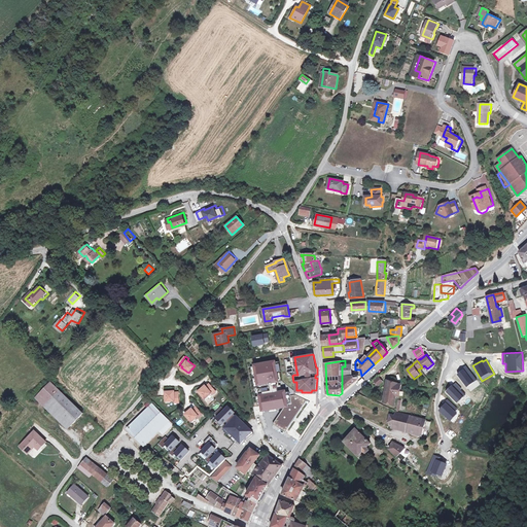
[(283,408),(283,405),(286,405),(291,403),(290,395),(289,392),(282,388),(281,385),(279,385),(278,382),(279,382),(277,373),(277,372),(275,362),(275,361),(254,364),(258,389),(260,389),(261,394),(259,395),(260,402),(262,409),(270,408),(270,410),(283,408)]
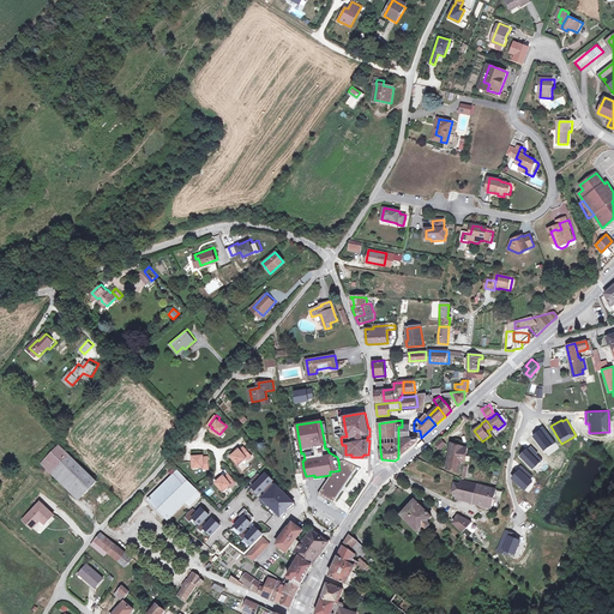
[(300,453),(301,461),(299,461),(301,469),(304,469),(302,461),(305,459),(304,453),(301,453),(296,425),(293,426),(298,455),(300,453)]
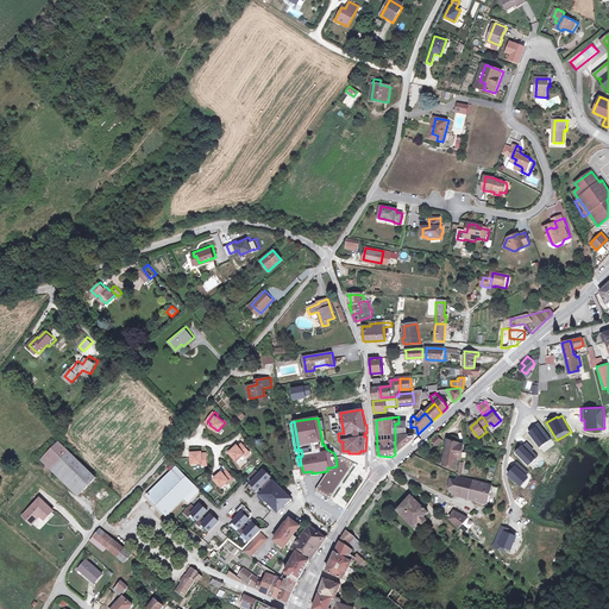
[(406,433),(406,421),(399,421),(399,424),(395,424),(395,434),(406,433)]
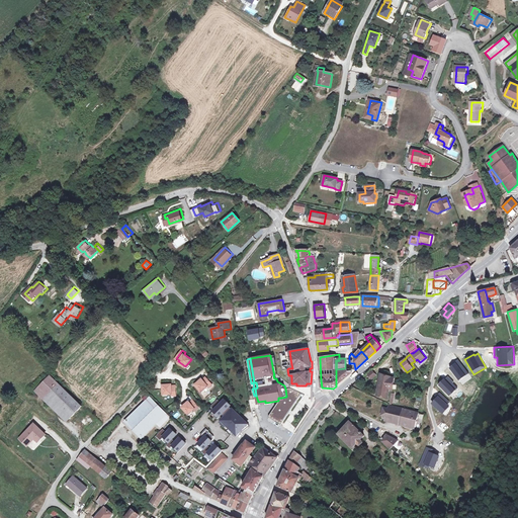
[(448,367),(458,380),(468,373),(458,360),(448,367)]
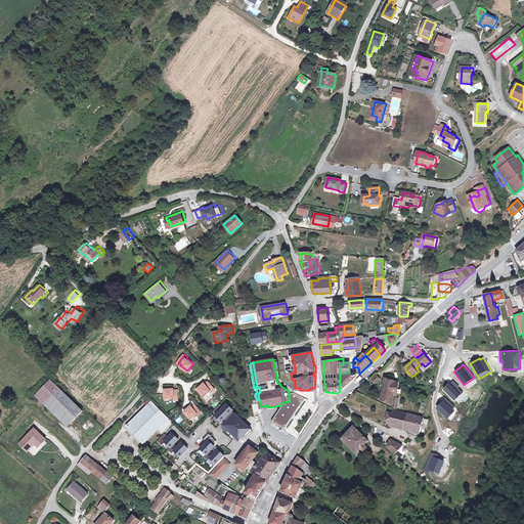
[(349,373),(340,374),(340,391),(347,385),(356,376),(356,373),(349,373)]
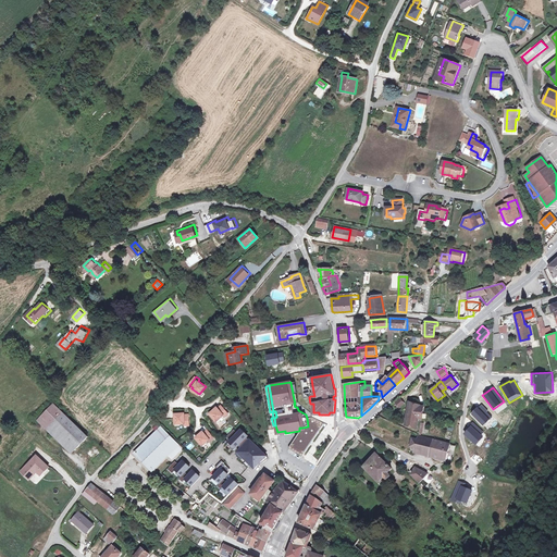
[(411,401),(407,425),(418,428),(419,417),(423,417),(424,412),(424,405),(420,404),(420,403),(411,401)]
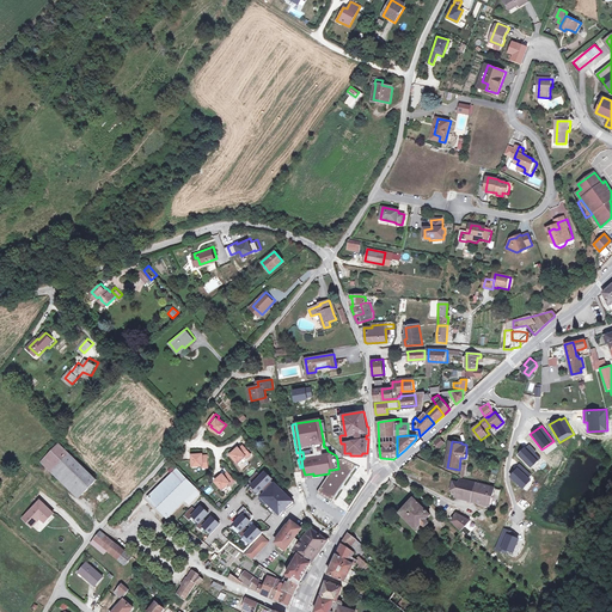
[(44,458),(55,469),(68,453),(57,444),(44,458)]
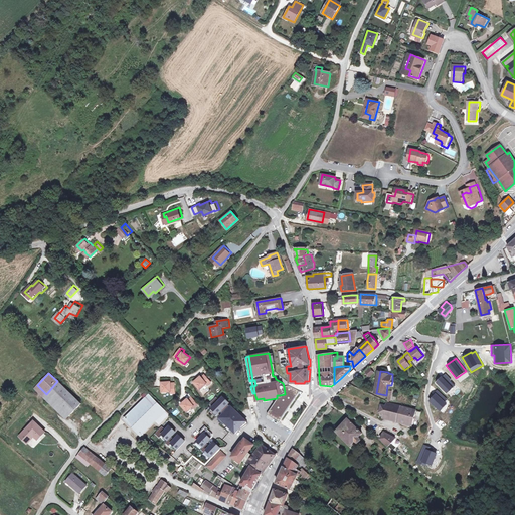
[(435,382),(447,393),(456,384),(445,373),(435,382)]
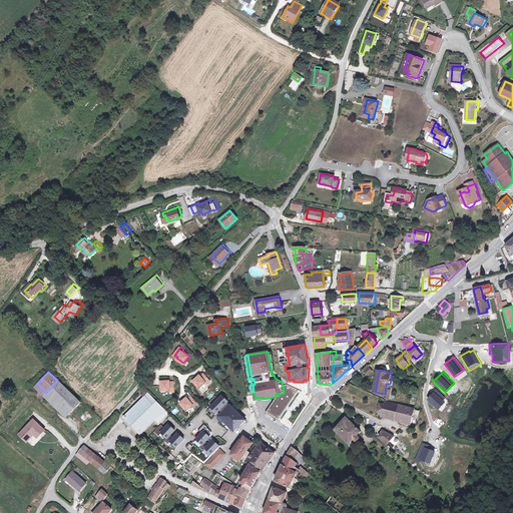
[(201,376),(200,375),(193,381),(200,388),(206,382),(207,384),(211,381),(204,373),(201,376)]
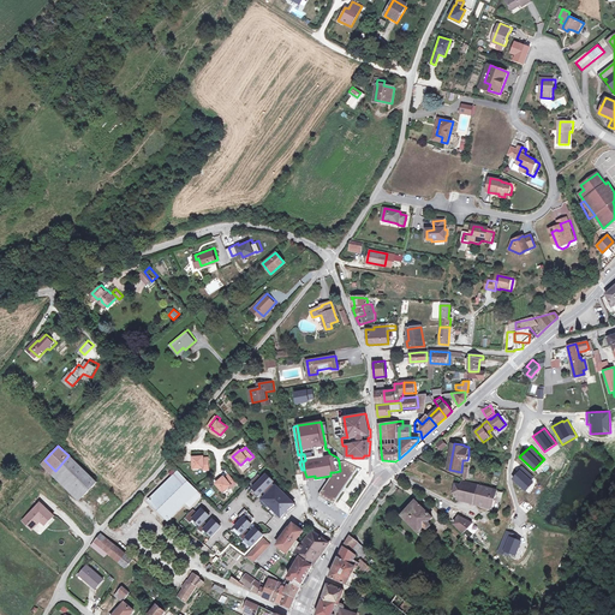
[(55,471),(52,475),(63,485),(66,482),(83,497),(96,483),(69,455),(55,471)]
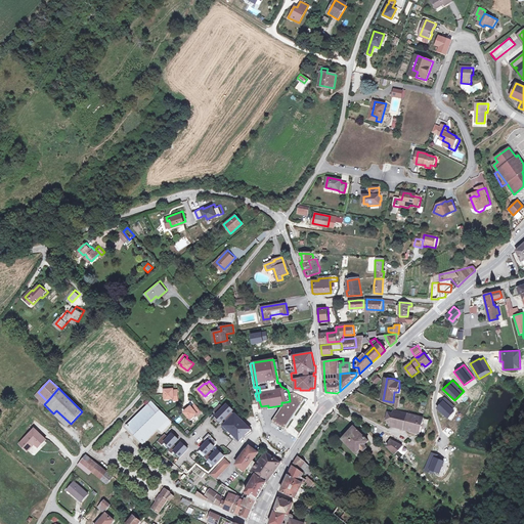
[(174,389),(174,388),(165,389),(166,398),(174,398),(174,399),(179,399),(178,389),(174,389)]
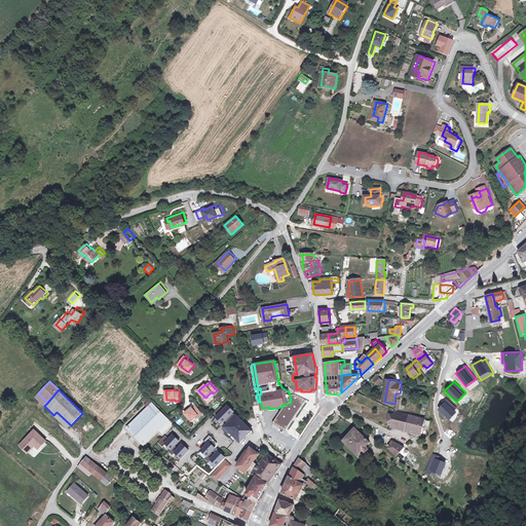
[(286,404),(273,423),(286,431),(306,400),(295,393),(290,395),(291,403),(286,404)]
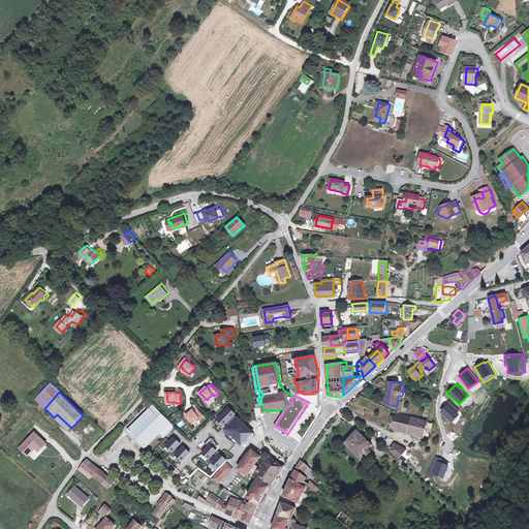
[(440,412),(452,423),(459,414),(457,412),(460,409),(449,401),(440,412)]
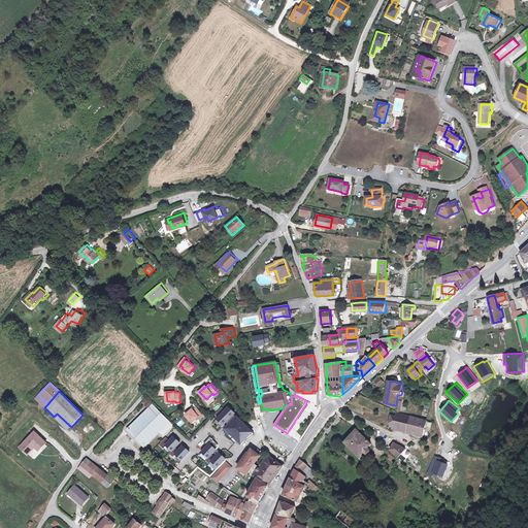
[(173,425),(154,404),(154,405),(150,401),(145,405),(150,409),(129,429),(145,444),(161,430),(165,434),(173,425)]
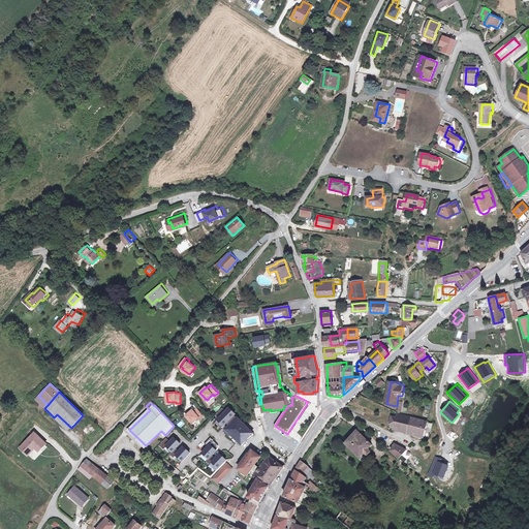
[(194,410),(193,409),(186,415),(192,423),(199,416),(200,418),(204,415),(197,407),(194,410)]
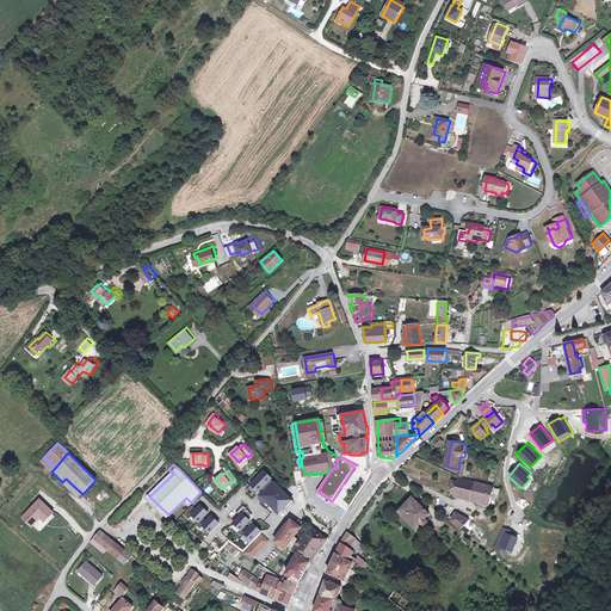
[(250,479),(253,483),(252,485),(259,492),(263,488),(265,492),(275,483),(271,480),(272,479),(265,471),(261,475),(257,471),(250,479)]
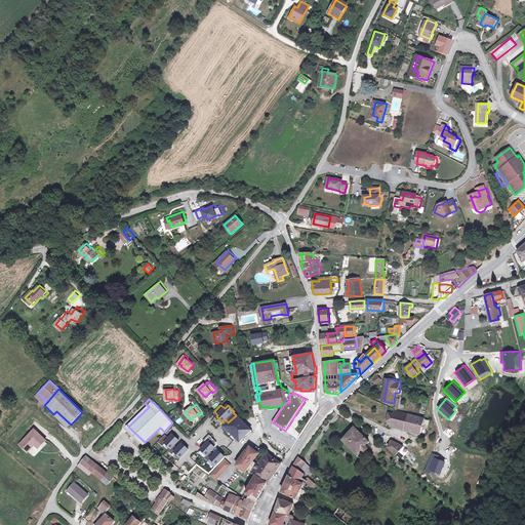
[(426,416),(400,409),(396,408),(395,412),(392,421),(391,426),(420,434),(426,416)]
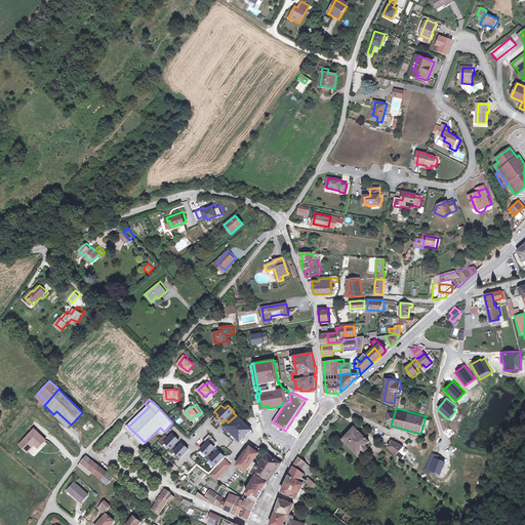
[(241,442),(245,437),(246,438),(249,436),(252,434),(251,432),(247,428),(248,426),(242,420),(241,421),(239,418),(240,417),(236,414),(236,415),(228,422),(225,427),(231,432),(234,435),(236,438),(237,438),(241,442)]
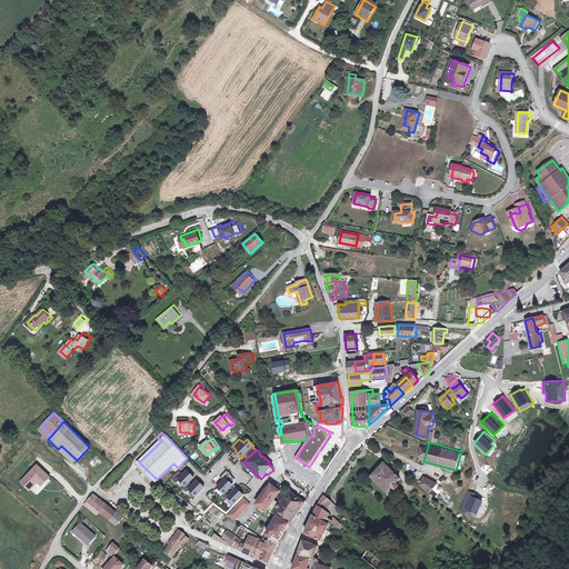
[(401,476),(385,462),(372,477),(389,490),(393,485),(398,487),(401,483),(398,480),(401,476)]
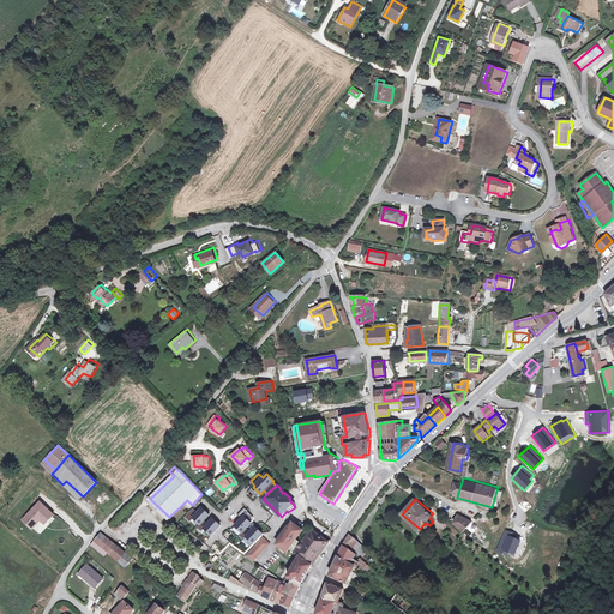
[(38,503),(22,519),(31,529),(40,521),(42,518),(47,522),(53,516),(38,503)]
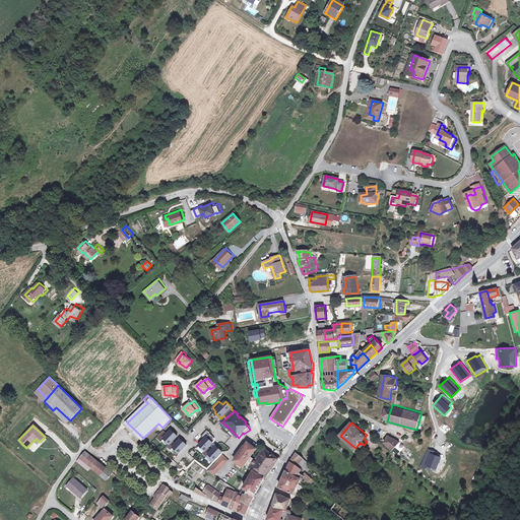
[(170,444),(174,440),(178,436),(172,430),(168,434),(164,430),(156,437),(161,442),(165,439),(170,444)]
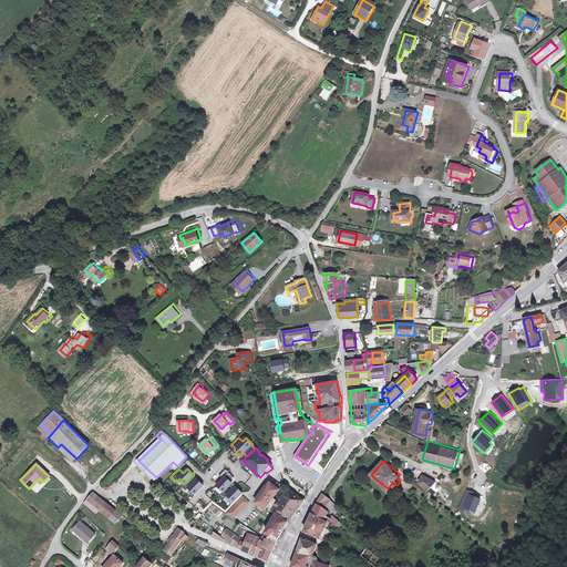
[(232,492),(228,487),(233,483),(226,476),(230,472),(226,468),(220,475),(224,478),(217,485),(224,492),(222,494),(225,497),(228,495),(234,502),(243,493),(236,486),(232,492)]
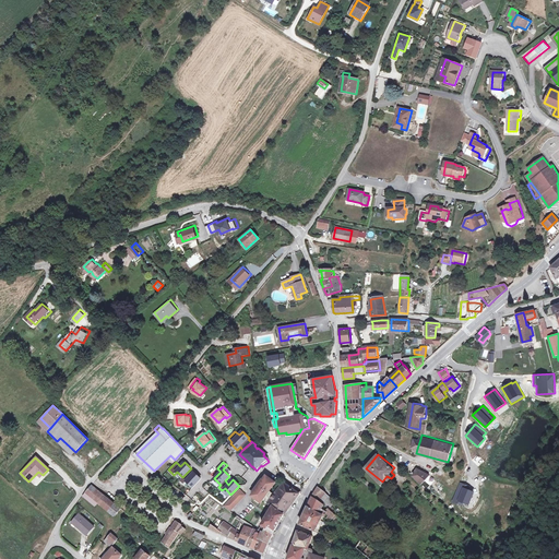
[(284,467),(295,475),(298,470),(287,462),(284,467)]
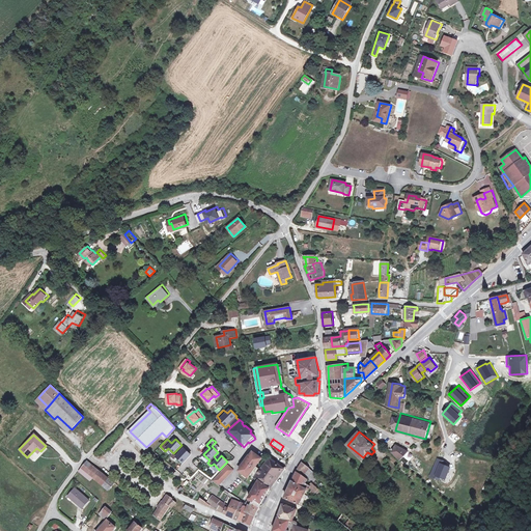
[(401,443),(394,451),(401,457),(407,454),(410,450),(401,443)]
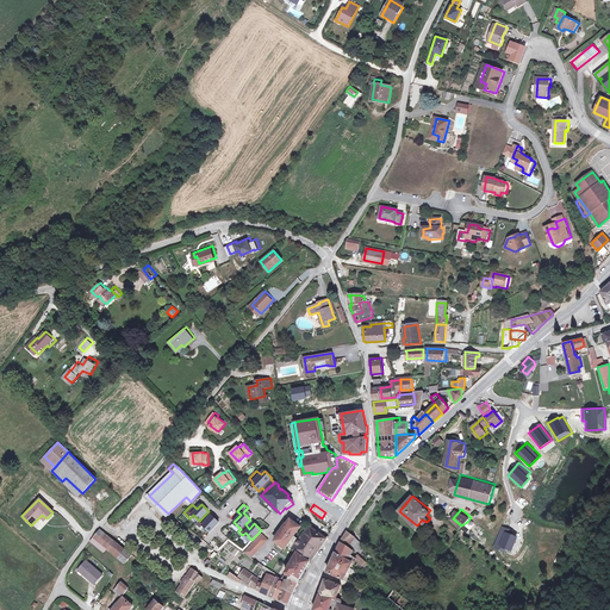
[(212,515),(207,520),(204,516),(199,521),(197,523),(200,528),(204,524),(210,531),(219,522),(212,515)]
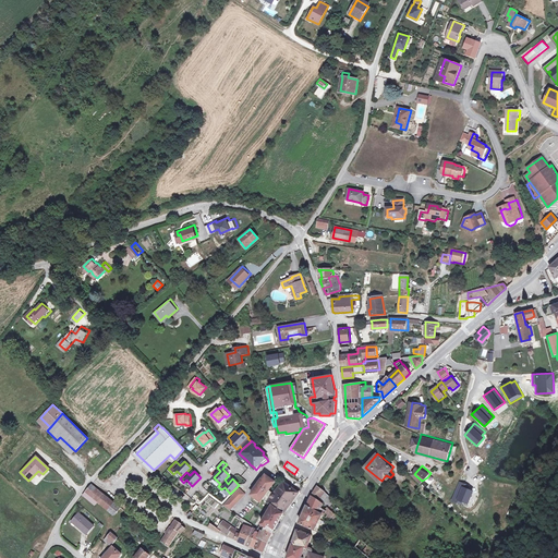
[(292,502),(277,492),(275,496),(273,494),(274,493),(270,489),(276,482),(268,476),(265,480),(263,478),(254,492),(255,492),(252,495),(262,501),(264,499),(273,506),(283,513),(292,502)]
